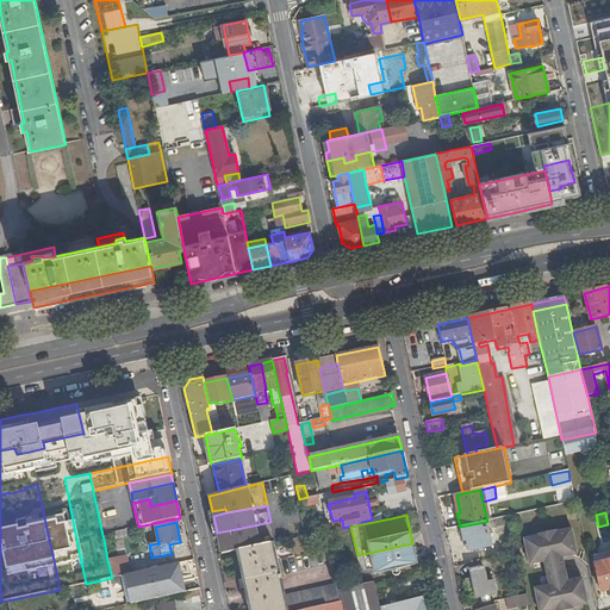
[(218,537),(222,554),(238,551),(271,543),(275,542),(271,522),(230,530),(231,535),(218,537)]
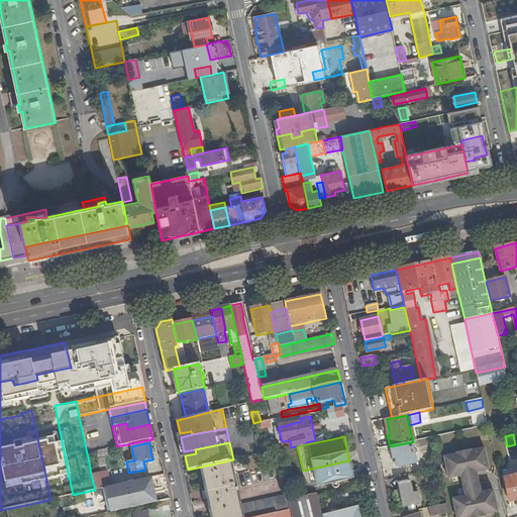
[(390,446),(395,468),(416,462),(411,442),(390,446)]
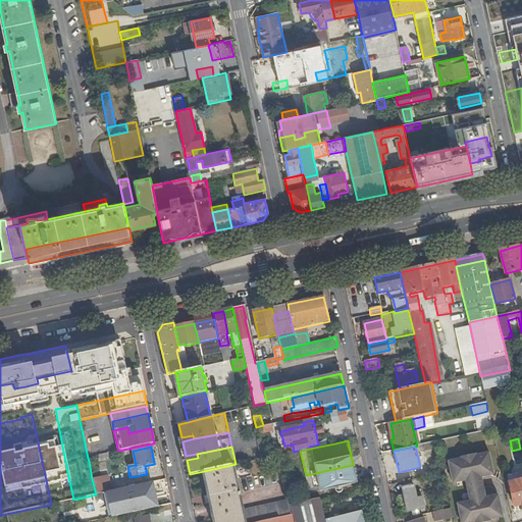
[(109,453),(88,458),(89,461),(109,457),(109,453)]
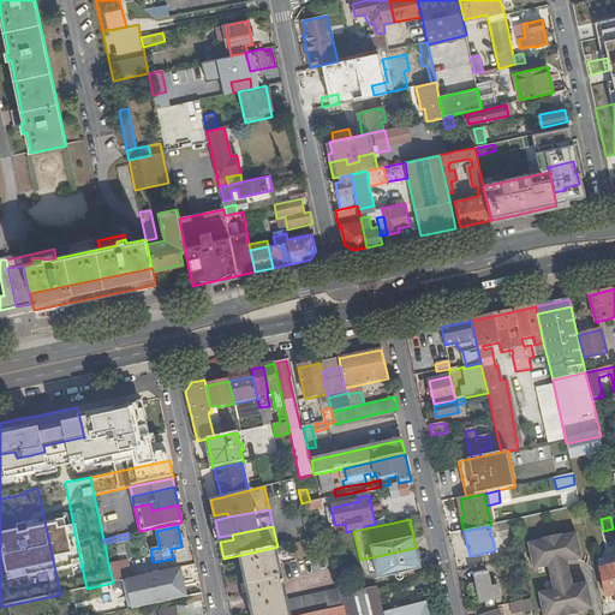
[(577,613),(592,609),(586,584),(572,586),(566,563),(581,560),(575,533),(561,536),(560,535),(542,538),(542,541),(527,544),(533,571),(548,567),(553,591),(538,595),(542,614),(574,614),(578,614),(577,613)]
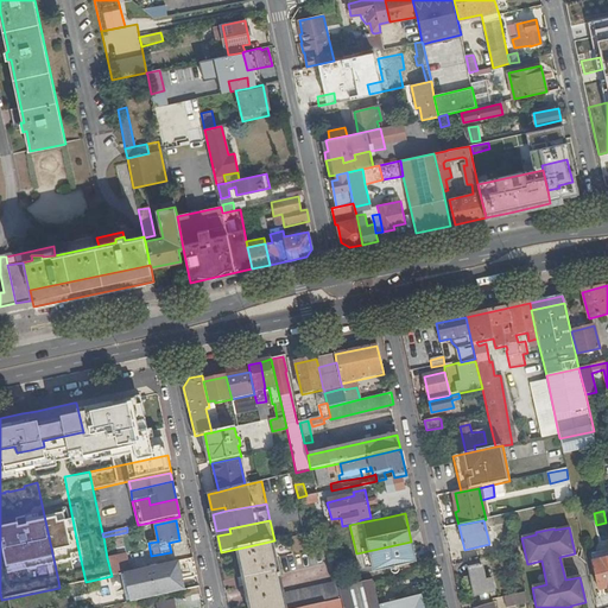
[(301,607),(341,600),(339,588),(337,582),(282,595),(278,578),(280,578),(280,575),(278,575),(270,542),(238,549),(251,607),(301,607)]
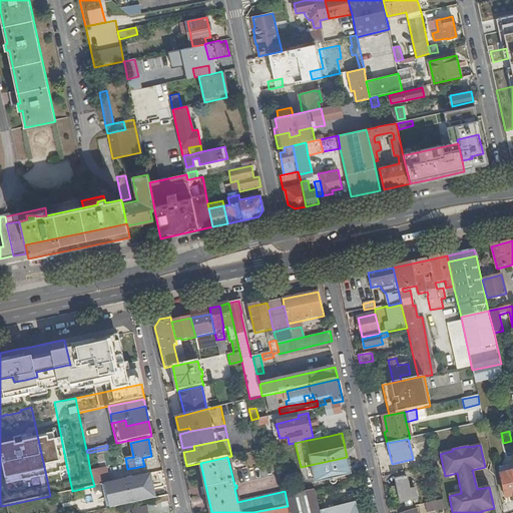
[(351,474),(347,457),(301,467),(305,485),(351,474)]
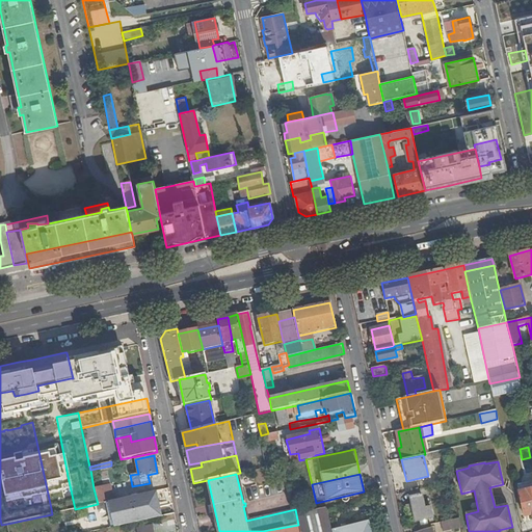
[(94,488),(98,504),(108,502),(113,501),(110,485),(94,488)]
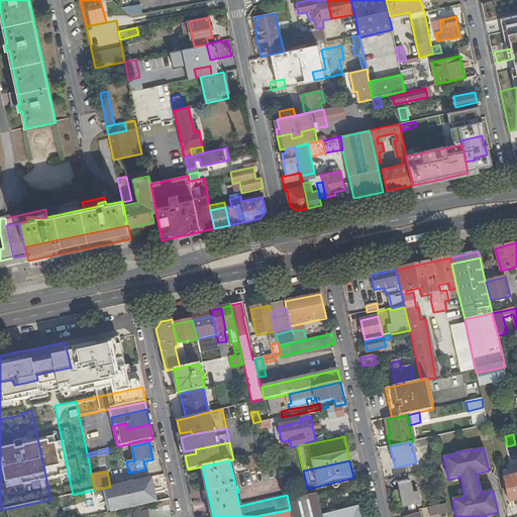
[(511,502),(516,501),(516,475),(506,478),(511,502)]
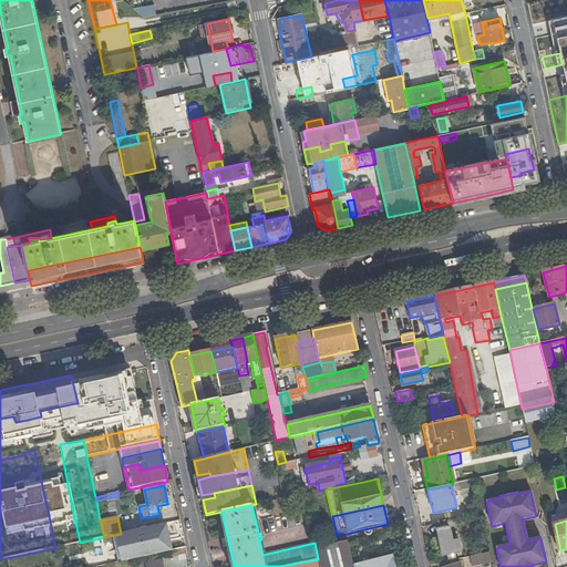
[(166,535),(164,524),(121,534),(115,535),(117,542),(121,556),(122,562),(169,552),(166,535)]
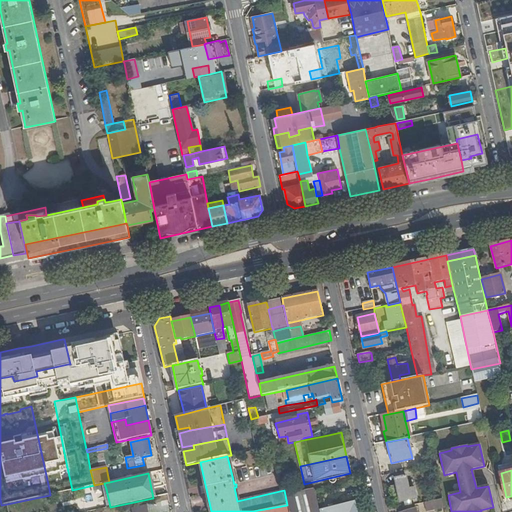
[(396,486),(398,495),(399,503),(416,499),(414,489),(408,490),(405,477),(394,479),(396,486)]
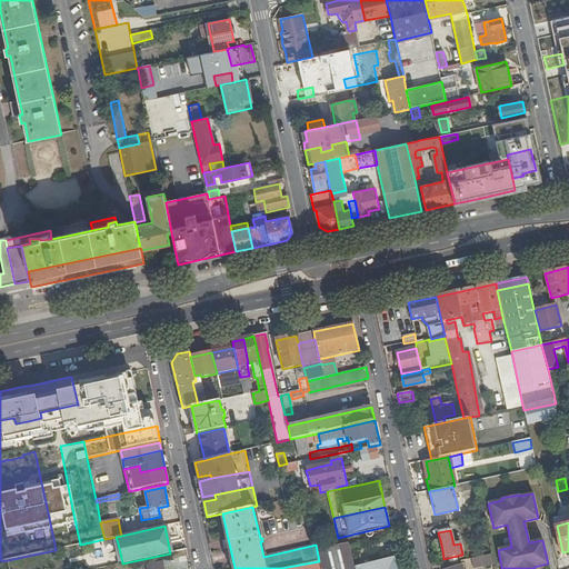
[(435,552),(442,550),(440,540),(432,542),(435,552)]
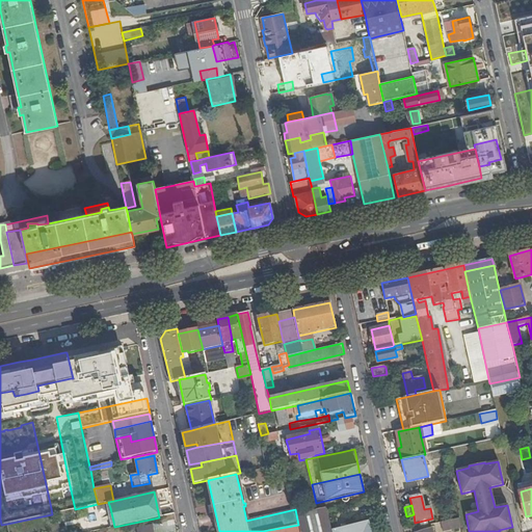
[(333,531),(326,508),(296,514),(298,525),(299,531),(333,531)]
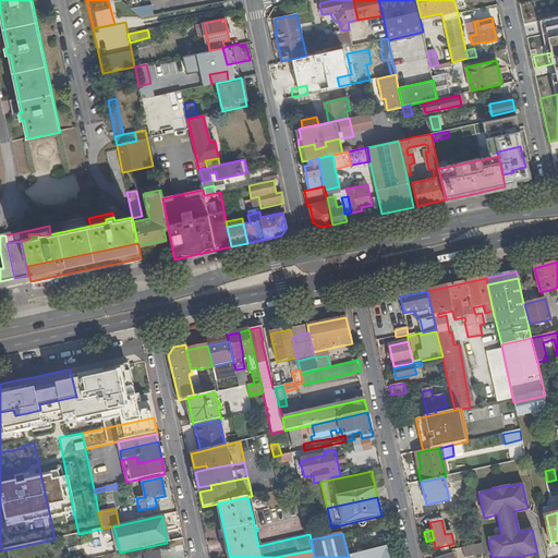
[(474,557),(474,555),(483,553),(481,544),(462,547),(464,557),(474,557)]
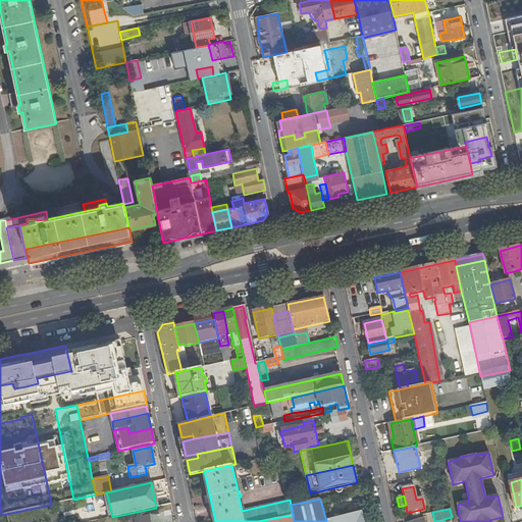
[(363,521),(361,512),(326,521),(363,521)]
